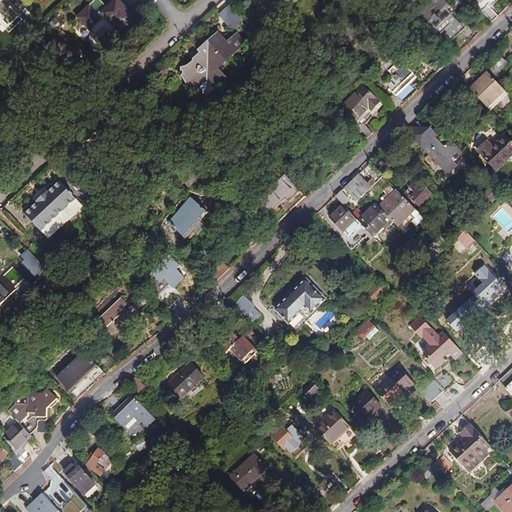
[(8,26),(19,16),(10,7),(8,9),(1,1),(2,0),(0,0),(0,19),(1,18),(8,26)]
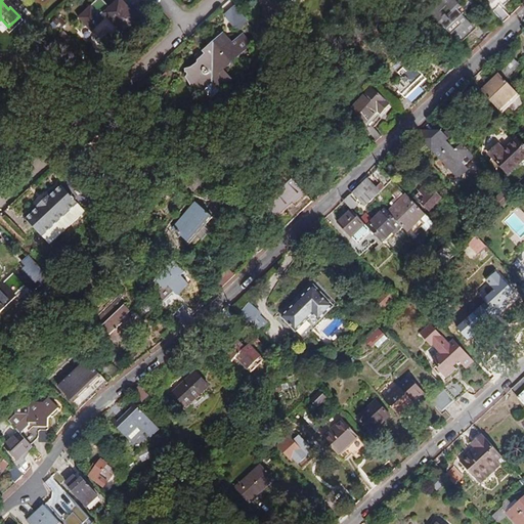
[(137,17),(120,0),(119,0),(111,9),(101,0),(97,0),(79,17),(97,39),(106,31),(112,36),(119,29),(122,32),(137,17)]
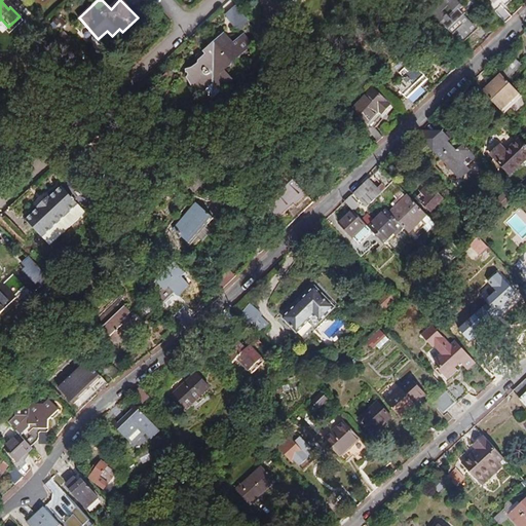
[(456,39),(475,23),(462,9),(465,6),(459,0),(437,0),(427,9),(429,12),(441,24),(442,24),(456,39)]
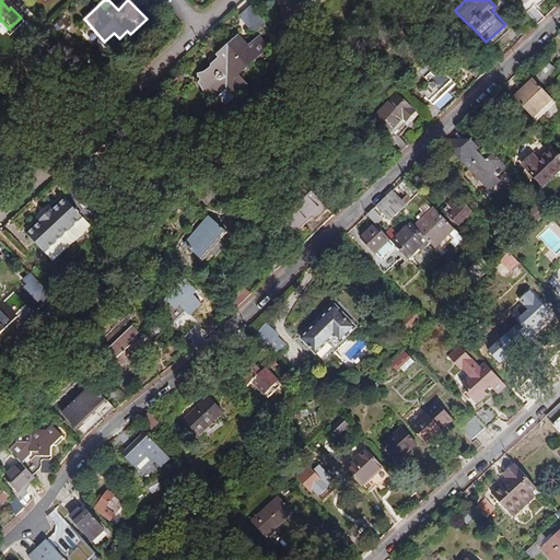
[(525,11),(537,24),(544,18),(532,4),(525,11)]
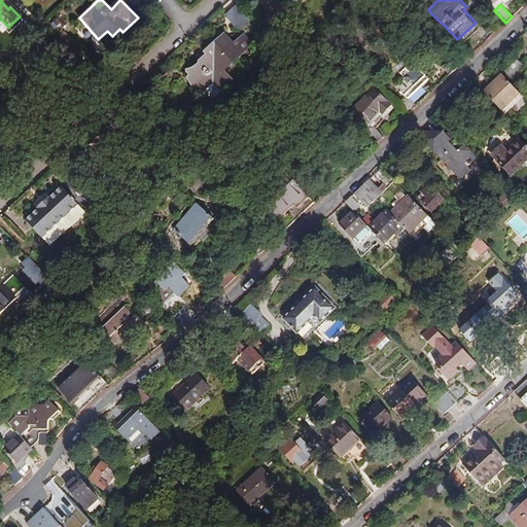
[(226,16),(241,32),(251,22),(236,6),(226,16)]
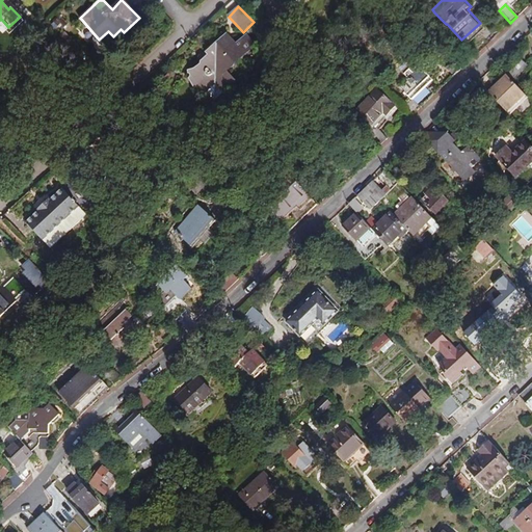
[(52,24),(59,31),(65,25),(59,18),(52,24)]
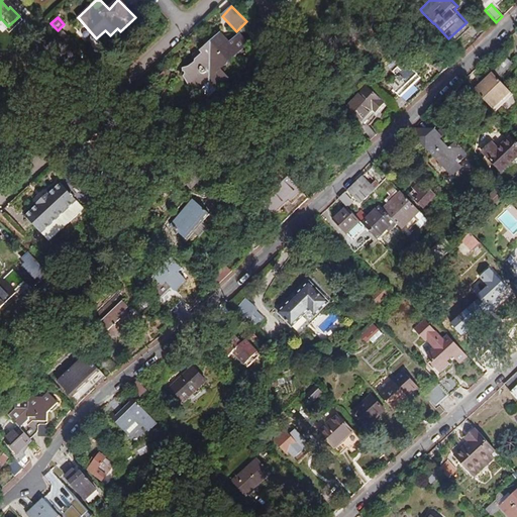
[(1,18),(0,19),(0,22),(6,29),(8,26),(1,18)]
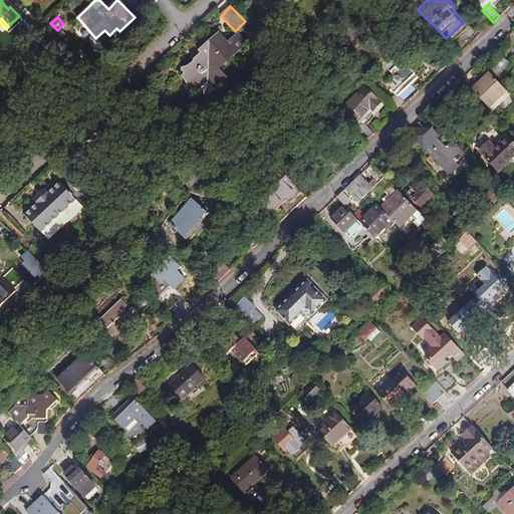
[(449,41),(462,29),(466,24),(464,22),(446,38),(449,41)]
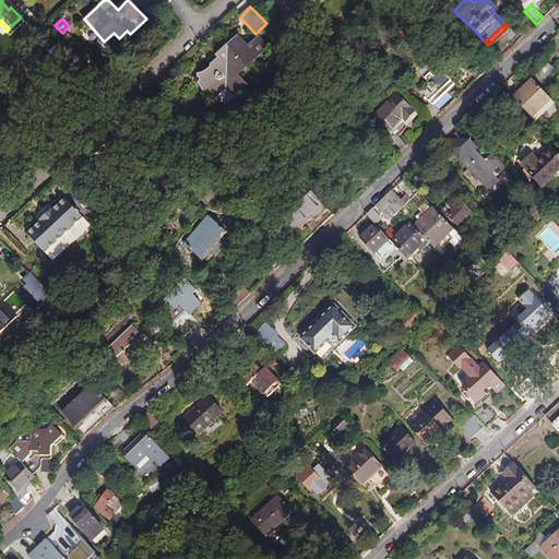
[(500,58),(514,45),(502,32),(488,45),(500,58)]
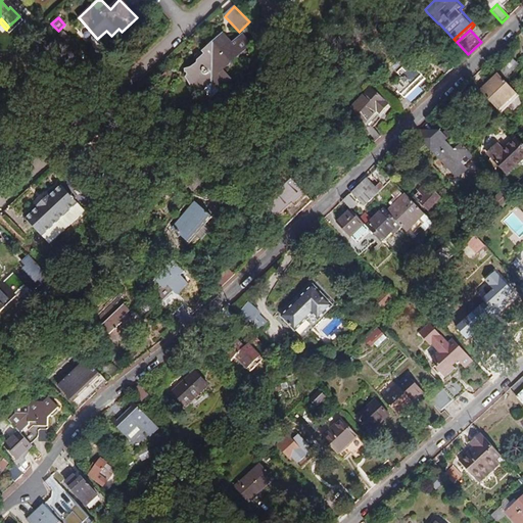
[(57,39),(64,46),(70,40),(63,33),(57,39)]
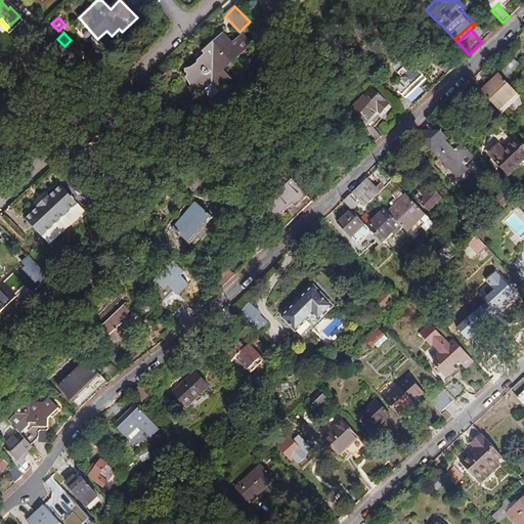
[(200,90),(202,93),(204,91),(225,71),(250,47),(241,36),(232,44),(223,35),(203,53),(205,55),(199,61),(198,64),(192,68),(185,70),(186,74),(187,74),(188,75),(188,76),(186,78),(192,88),(195,88),(200,90)]
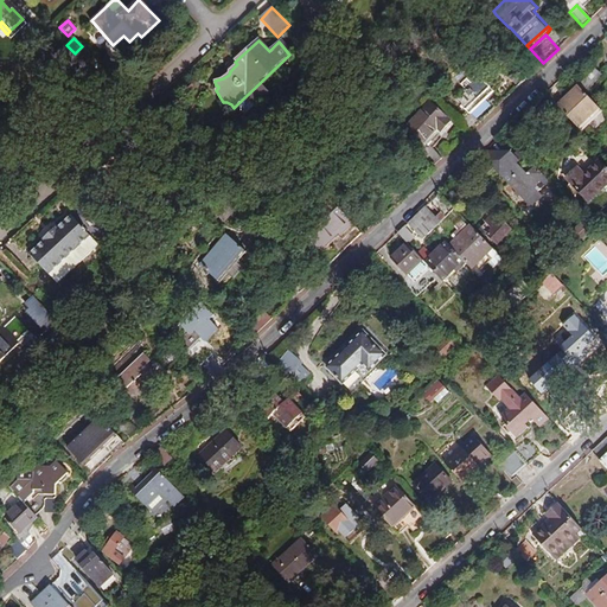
[(569,77),(579,87),(594,72),(585,63),(569,77)]
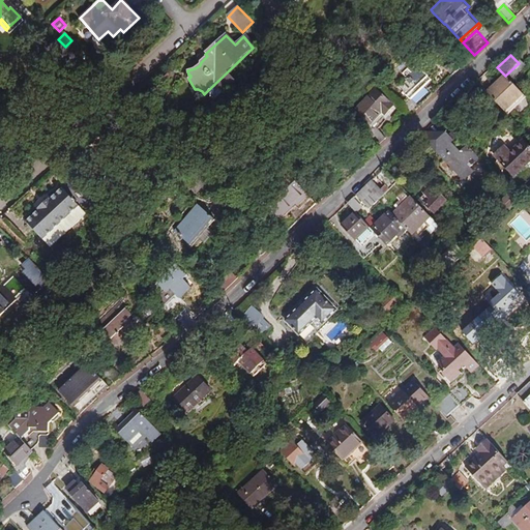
[(398,87),(417,109),(430,97),(421,89),(424,85),(429,89),(434,84),(418,67),(412,74),(407,68),(402,74),(407,79),(398,87)]
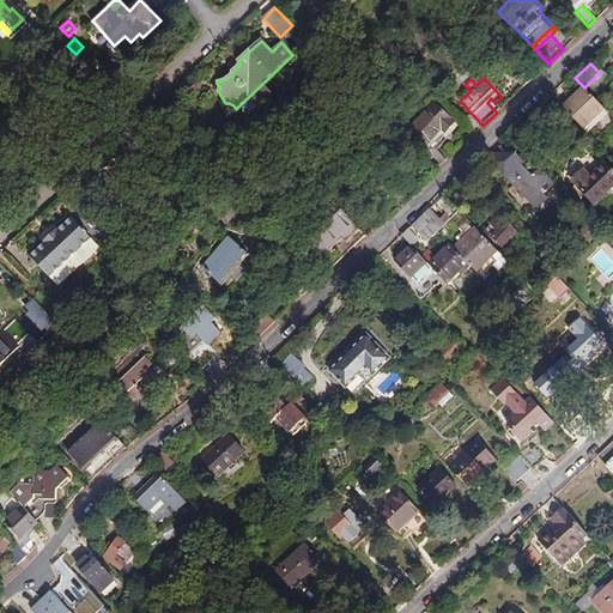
[(273,93),(263,83),(238,107),(249,117),(273,93)]
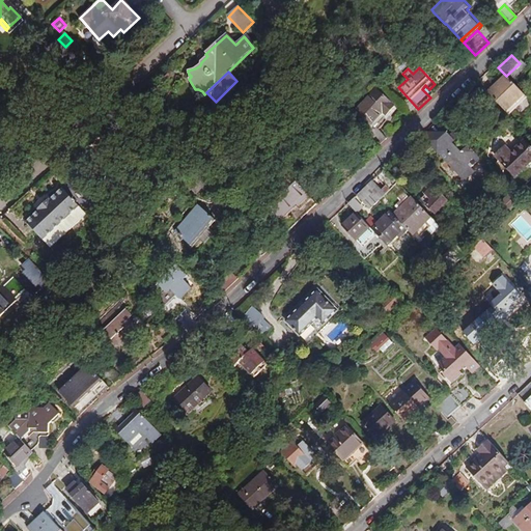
[(487,92),(506,112),(524,95),(506,76),(487,92)]
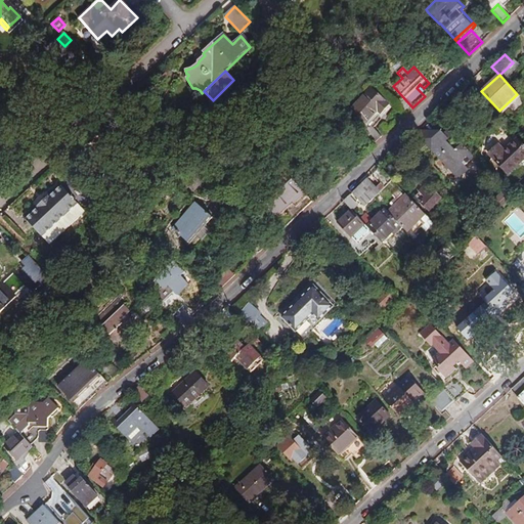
[(425,96),(428,93),(424,88),(420,84),(417,88),(425,96)]
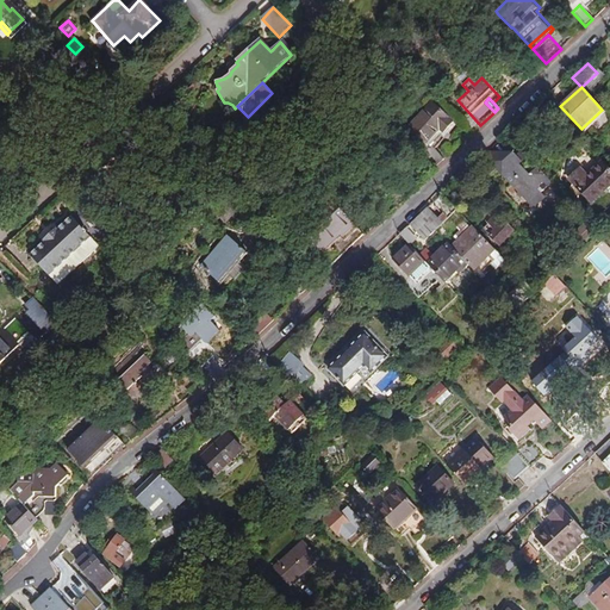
[(452,123),(429,101),(408,126),(427,144),(440,130),(442,132),(452,123)]
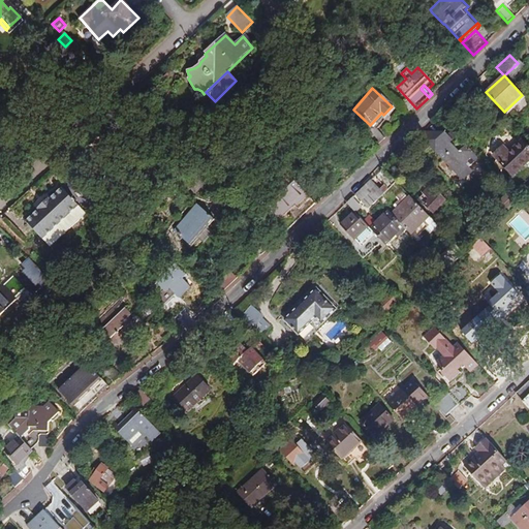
[(360,139),(371,152),(384,138),(374,127),(360,139)]
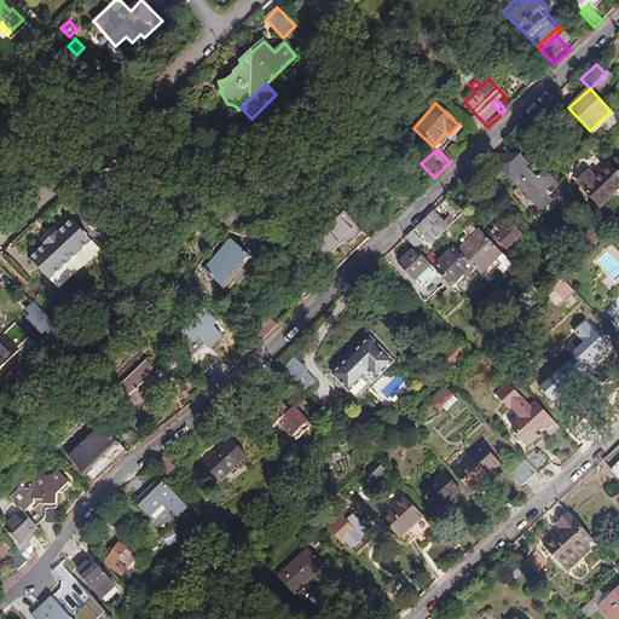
[(497,178),(503,172),(518,160),(521,163),(526,160),(521,154),(495,154),(484,163),(497,178)]
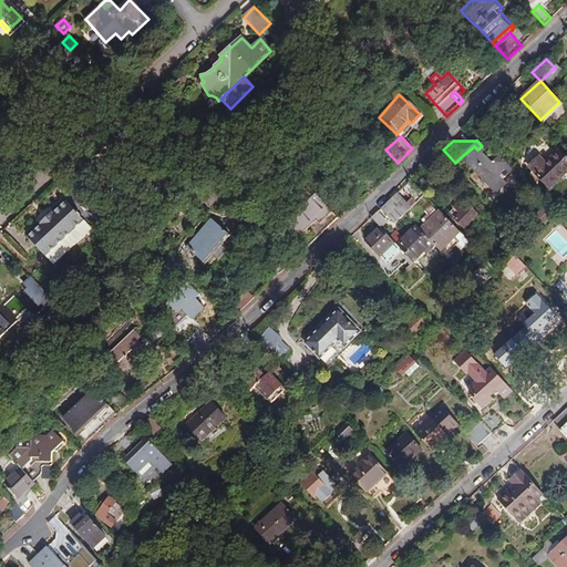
[(500,155),(492,162),(484,153),(486,151),(482,146),(477,150),(474,146),(461,157),(496,194),(507,183),(503,178),(513,168),(500,155)]
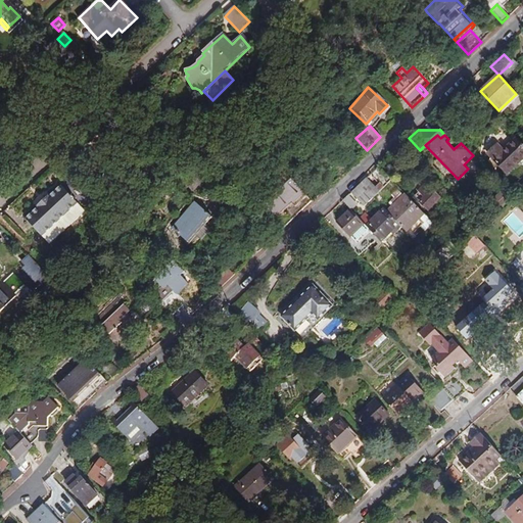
[(507,174),(522,158),(522,145),(516,139),(504,150),(497,144),(487,153),(507,174)]
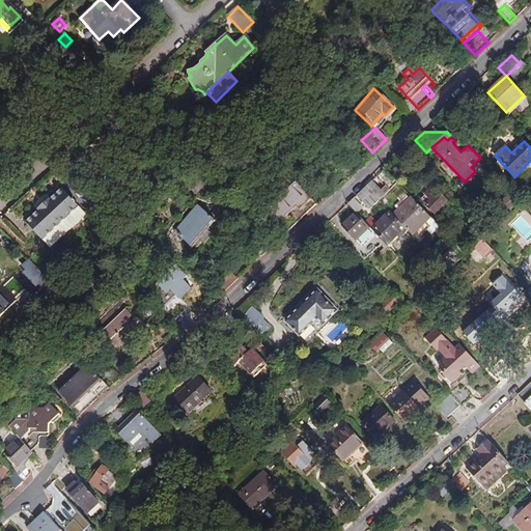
[(288,213),(298,222),(316,204),(289,176),(263,200),(278,216),(281,219),(288,213)]
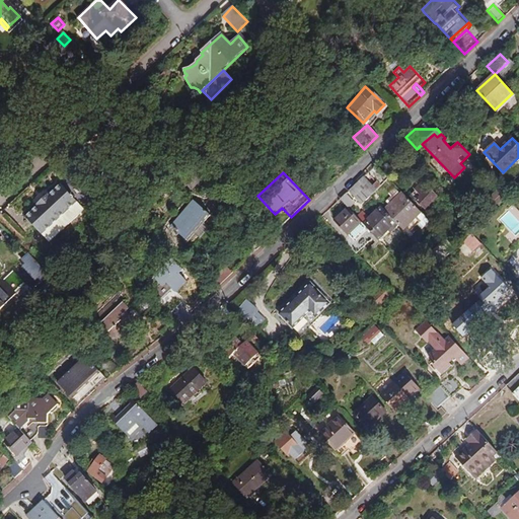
[(358,182),(371,196),(377,190),(364,176),(358,182)]
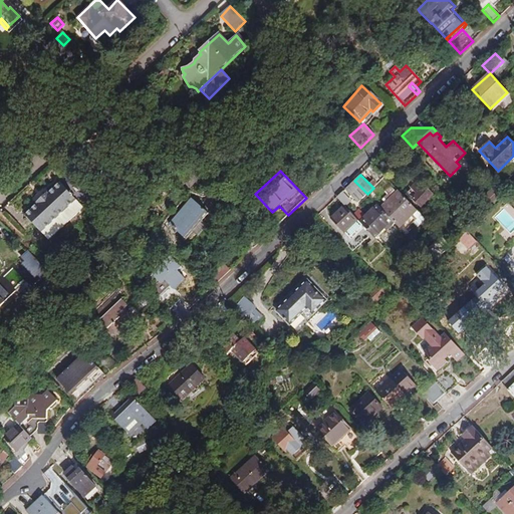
[(358,203),(367,194),(354,181),(345,189),(358,203)]
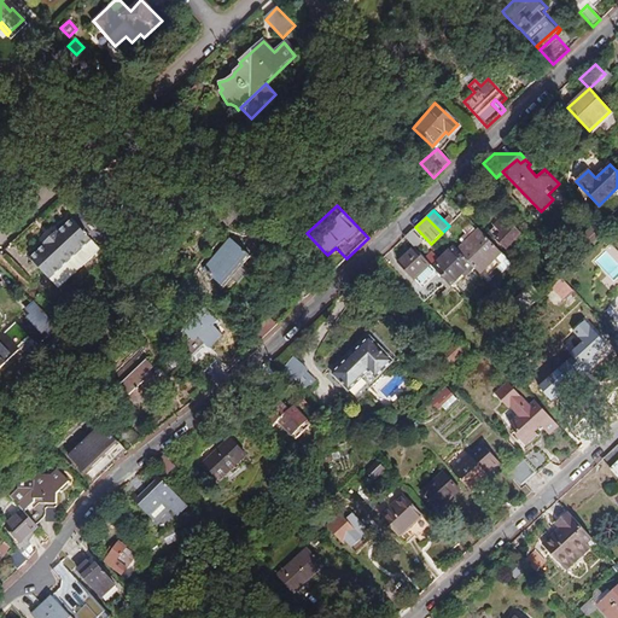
[(33,260),(52,280),(94,242),(75,221),(60,233),(60,232),(45,246),(46,248),(33,260)]
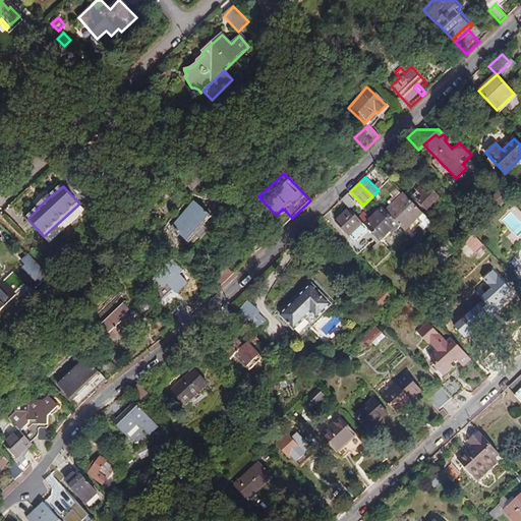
[(390,194),(396,201),(403,194),(397,188),(390,194)]
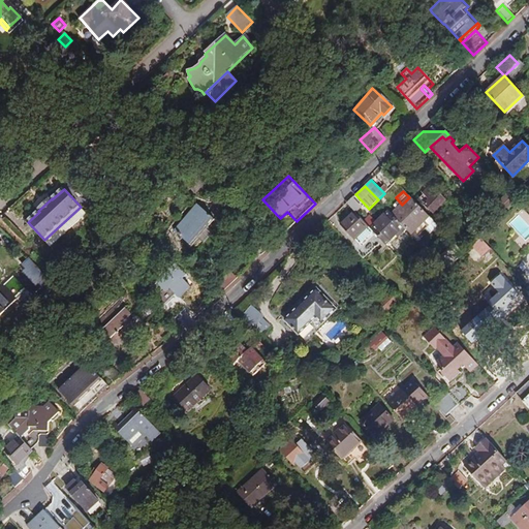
[(424,205),(434,214),(446,200),(437,191),(424,205)]
